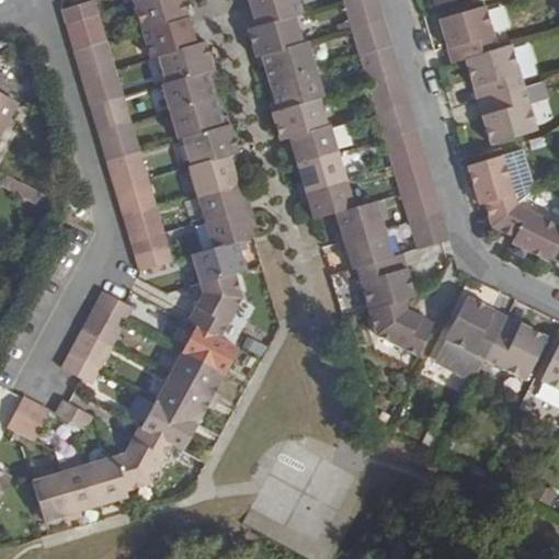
[(65,9),(61,9),(66,22),(99,12),(94,0),(91,0),(65,9)]
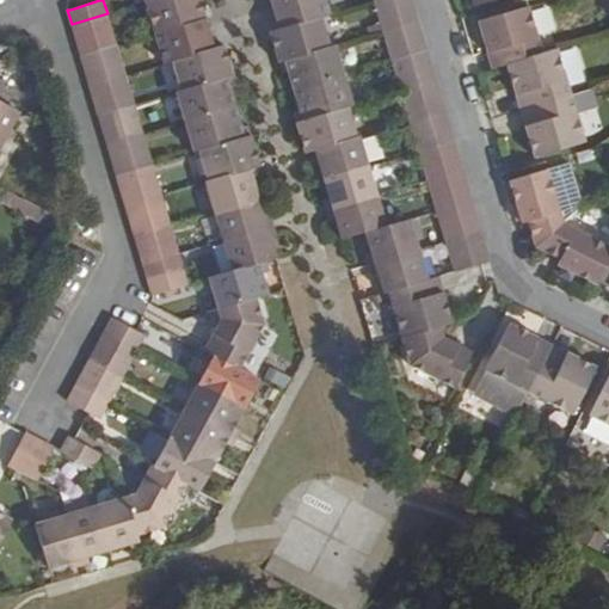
[(158,0),(146,4),(157,32),(205,18),(201,0),(158,0)]
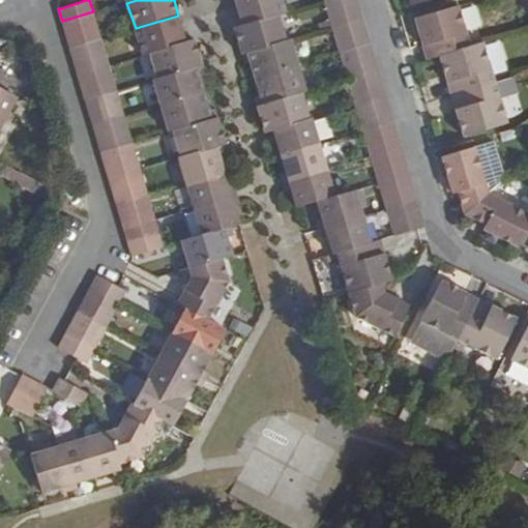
[(233,0),(240,24),(280,12),(286,10),(283,0),(233,0)]
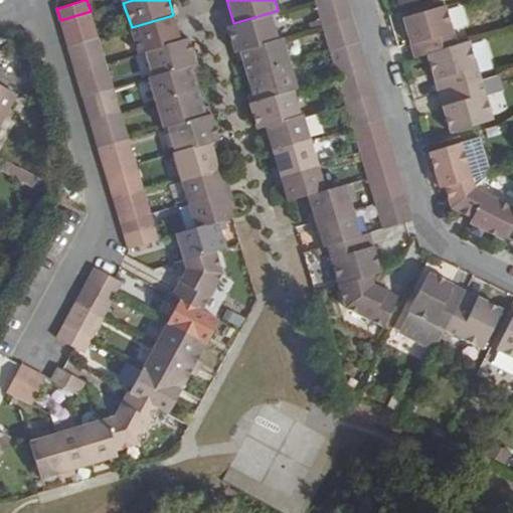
[(411,0),(395,4),(398,12),(413,8),(411,0)]
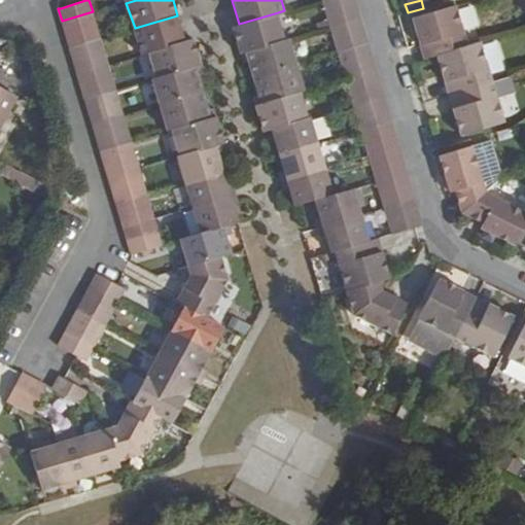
[(425,13),(410,18),(417,43),(432,40),(435,54),(466,44),(455,5),(425,13)]
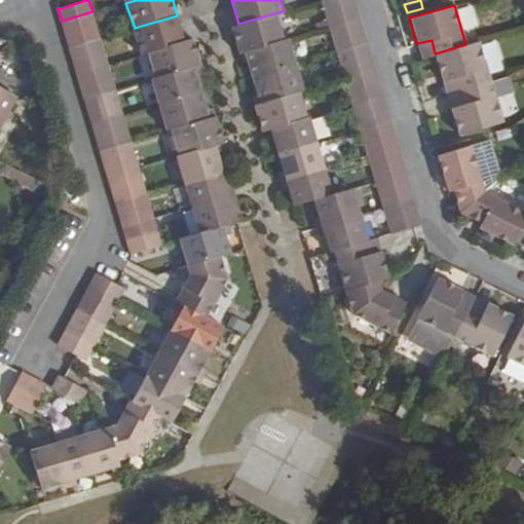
[(422,8),(407,12),(409,17),(424,13),(422,8)]
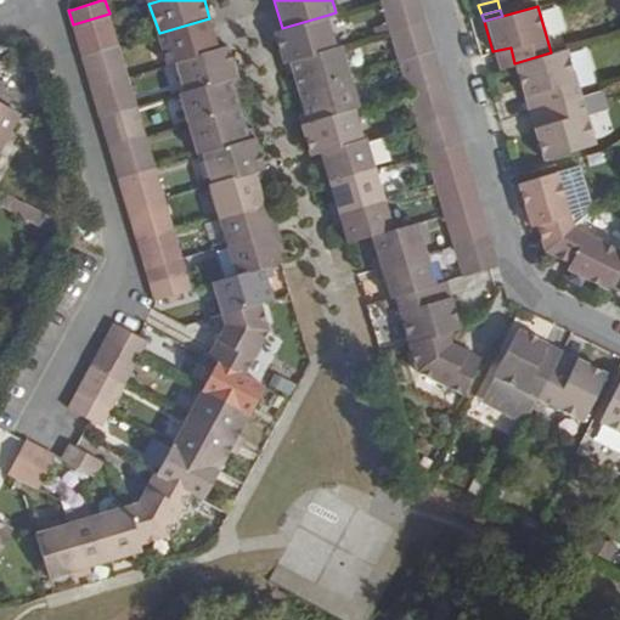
[(110,13),(73,24),(78,43),(114,32),(110,13)]
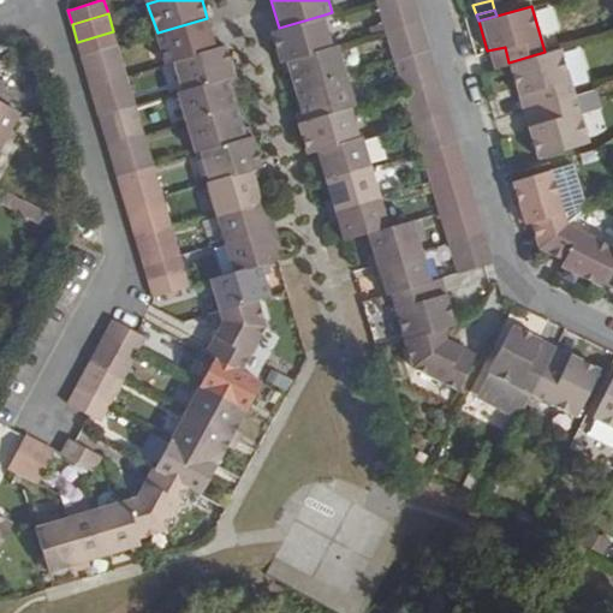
[(279,28),(281,36),(273,40),(280,64),(281,64),(287,61),(333,48),(325,15),(279,28)]
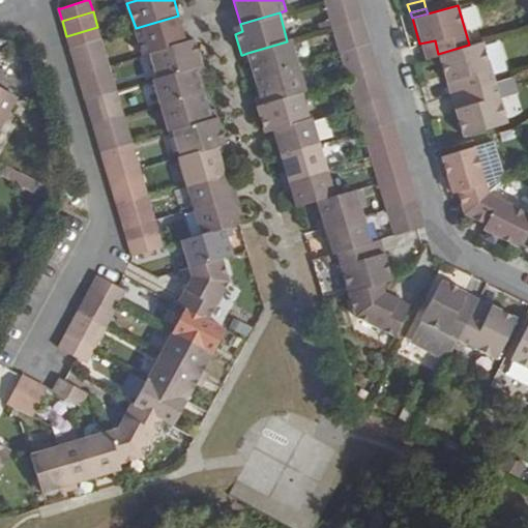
[(178,16),(136,28),(143,54),(149,52),(185,40),(178,16)]
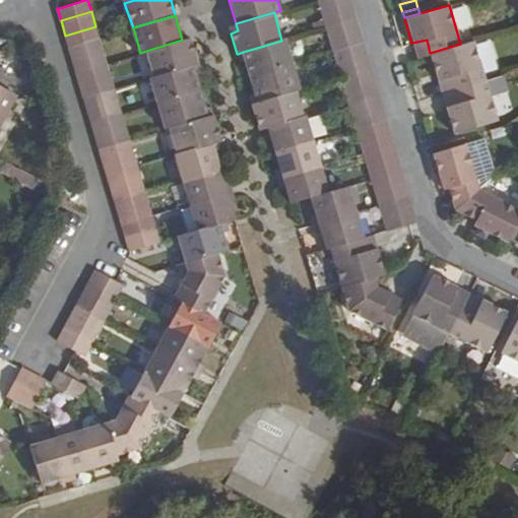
[(322,18),(312,21),(315,30),(325,27),(322,18)]
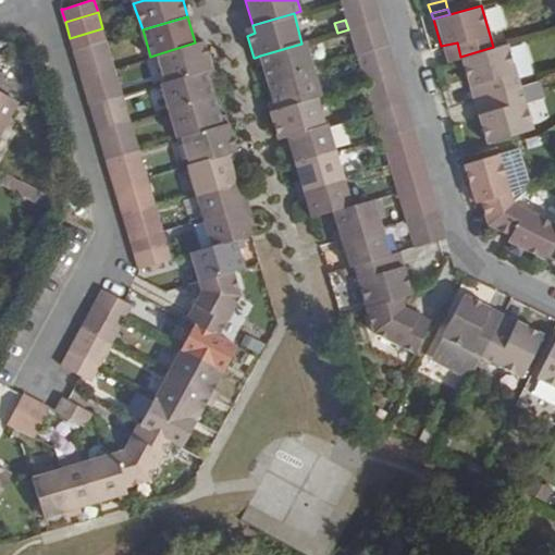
[(253,25),(245,27),(247,36),(255,33),(253,25)]
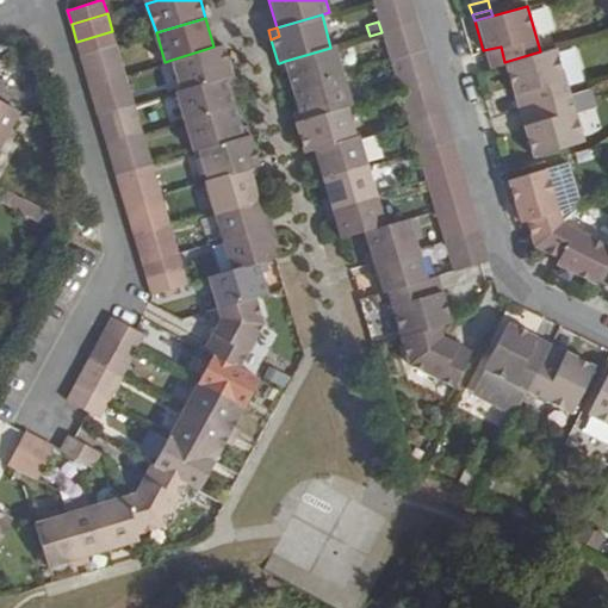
[(112,31),(76,42),(80,54),(116,43),(112,31)]
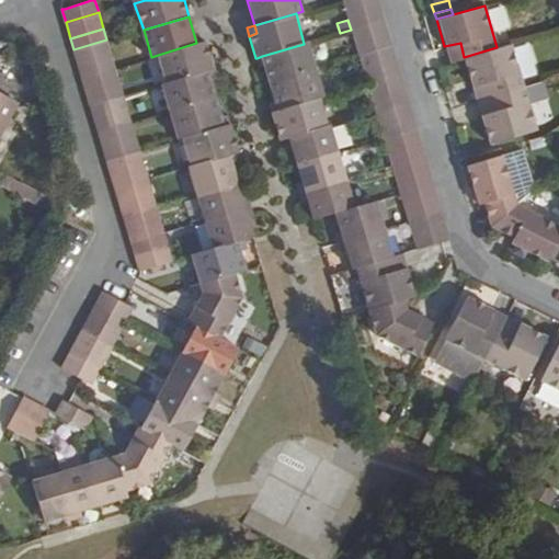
[(106,40),(73,49),(78,61),(111,53),(106,40)]
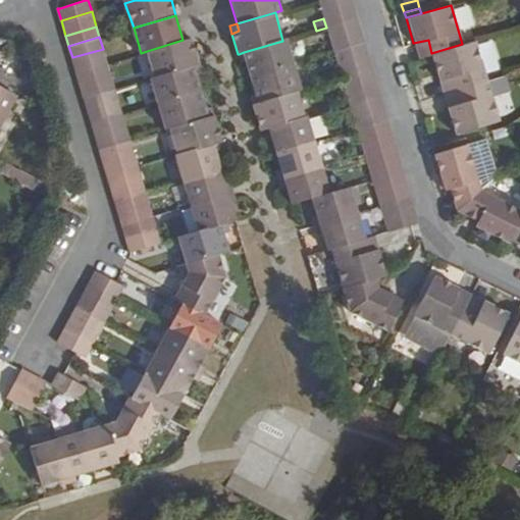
[(183,40),(147,51),(154,78),(194,65),(199,64),(192,37),(183,40)]
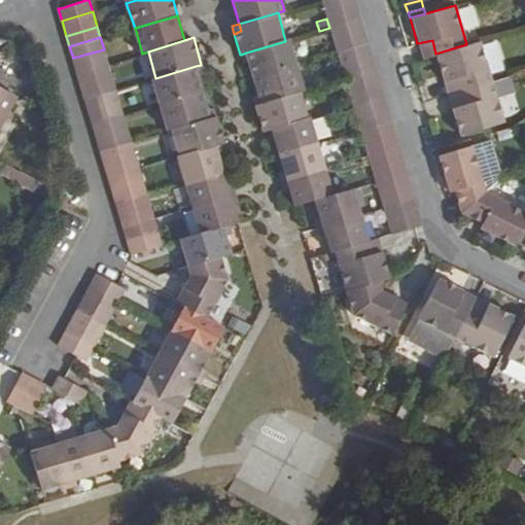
[(246,53),(249,62),(254,79),(298,67),(289,39),(285,41),(246,53)]
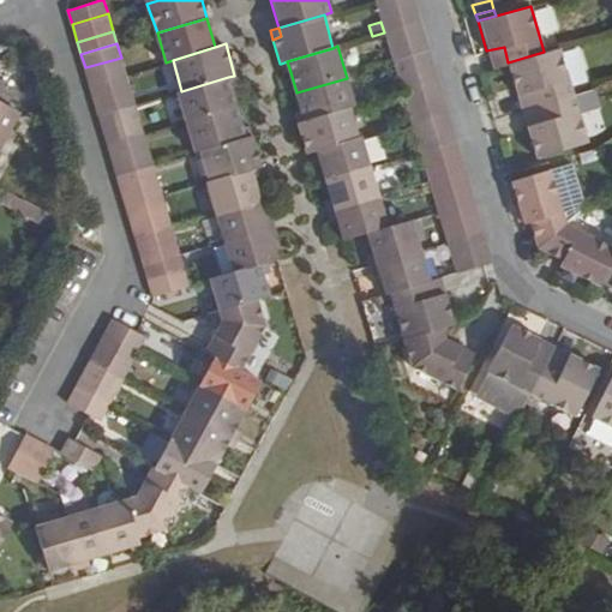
[(504,47),(486,51),(491,67),(508,63),(504,47)]
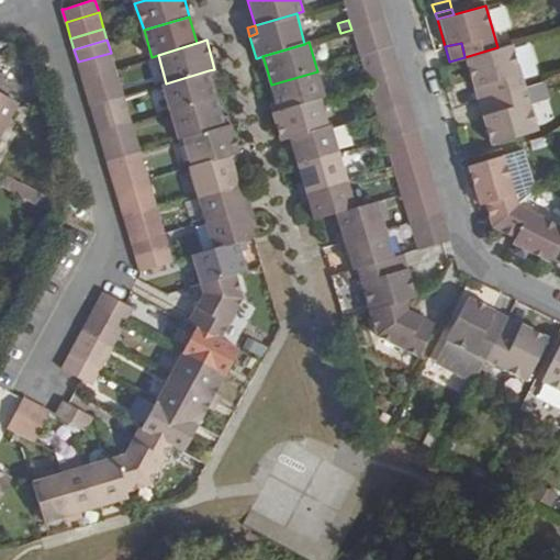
[(497,47),(465,57),(473,87),(473,89),(486,86),(490,98),(525,88),(512,44),(497,47)]
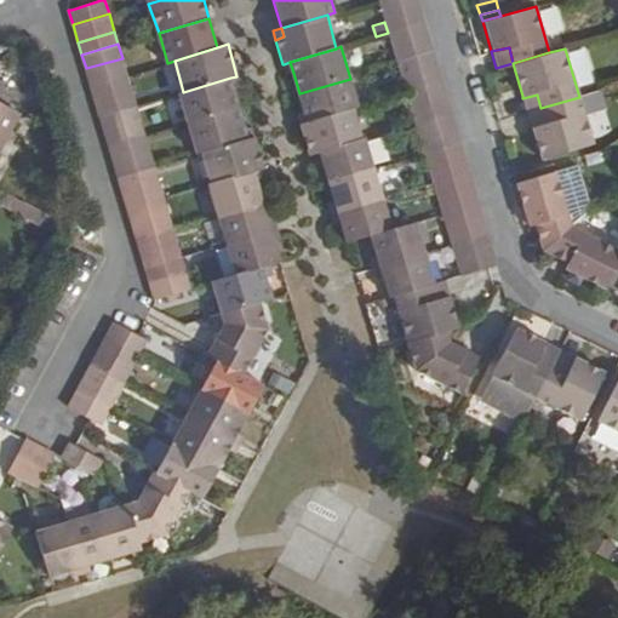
[(435,53),(398,64),(401,79),(439,69),(435,53)]
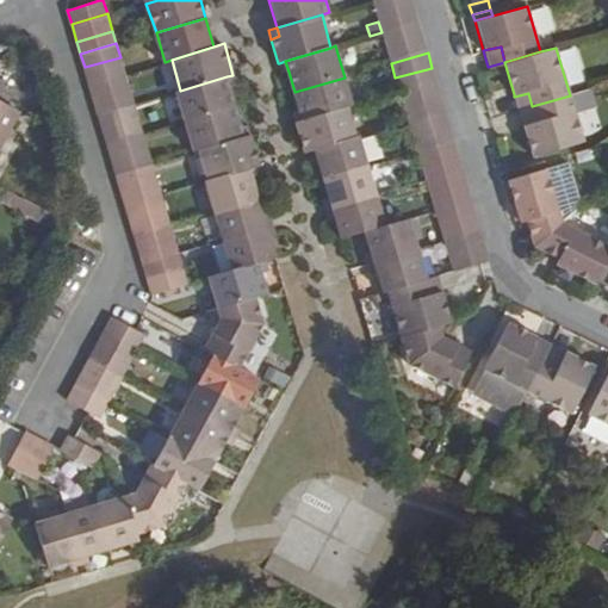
[(121,57),(85,67),(90,84),(125,73),(121,57)]
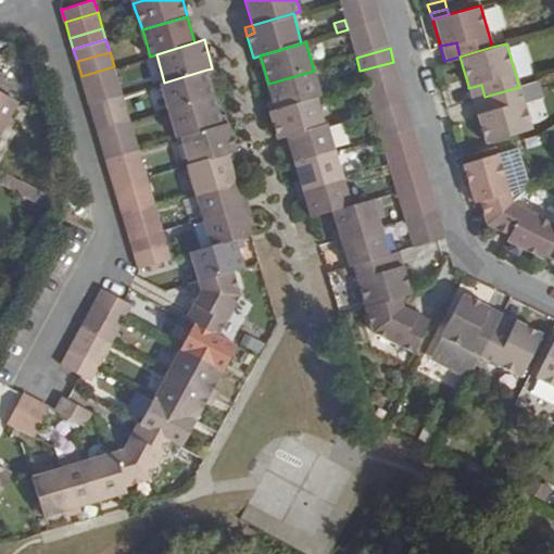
[(114,66),(82,76),(86,91),(118,82),(114,66)]
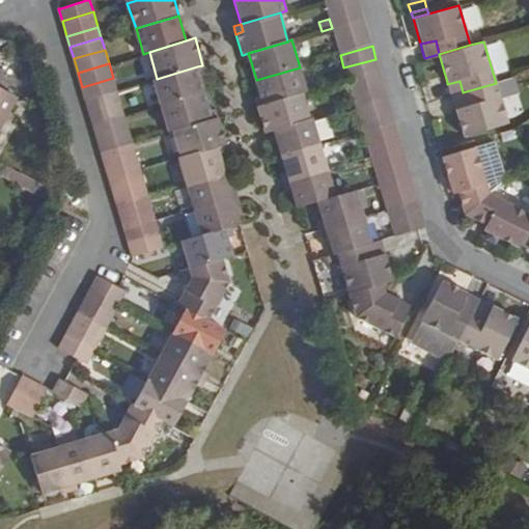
[(157,79),(152,80),(160,106),(205,93),(197,66),(157,79)]
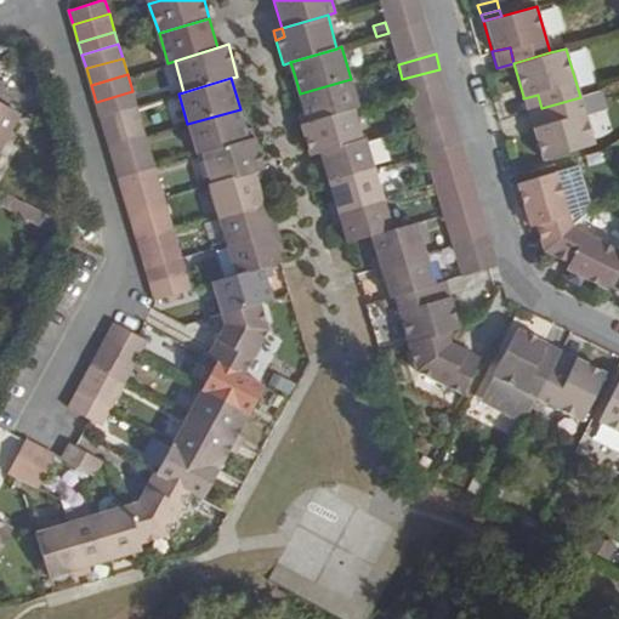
[(351,79),(300,94),(304,111),(307,121),(353,108),(358,107),(351,79)]
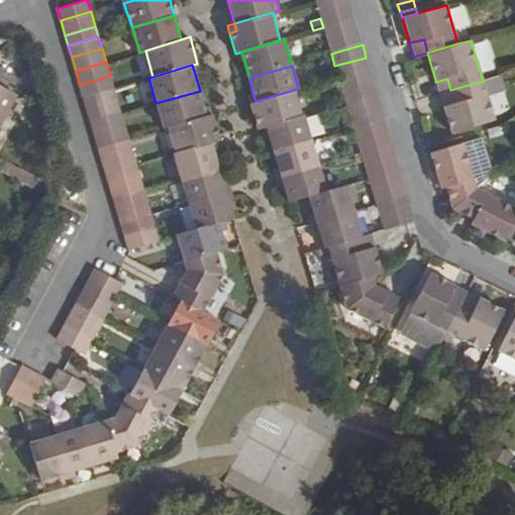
[(110,76),(80,85),(83,97),(114,88),(110,76)]
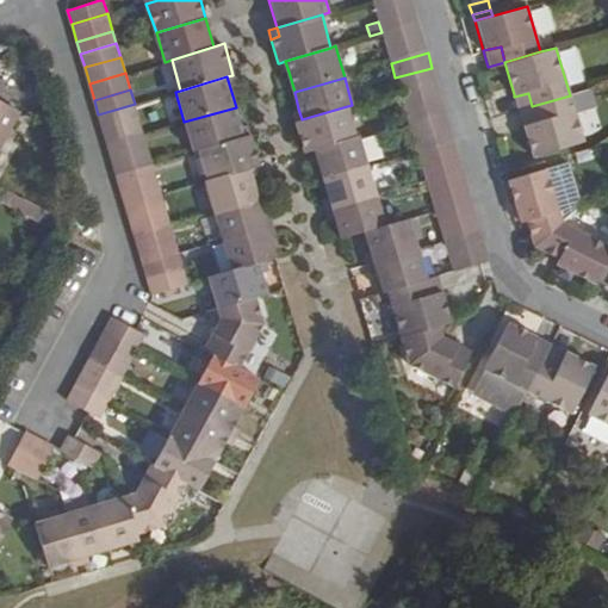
[(528,93),(514,97),(517,111),(532,106),(528,93)]
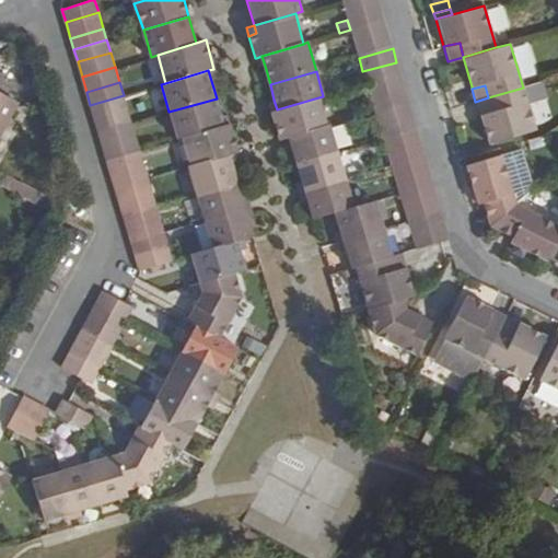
[(488,142),(535,130),(523,88),(488,97),(491,111),(480,114),(488,142)]
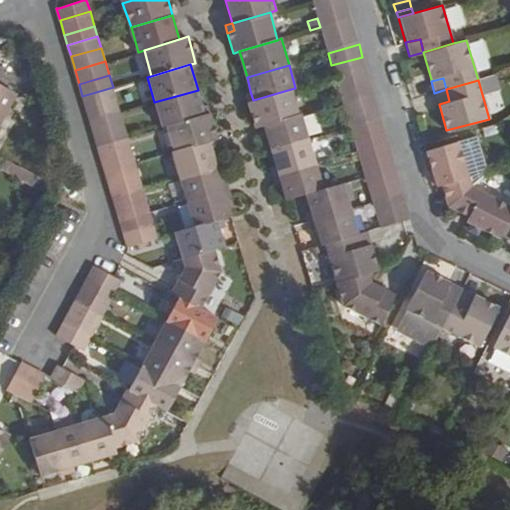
[(0,123),(16,95),(0,85),(0,123)]
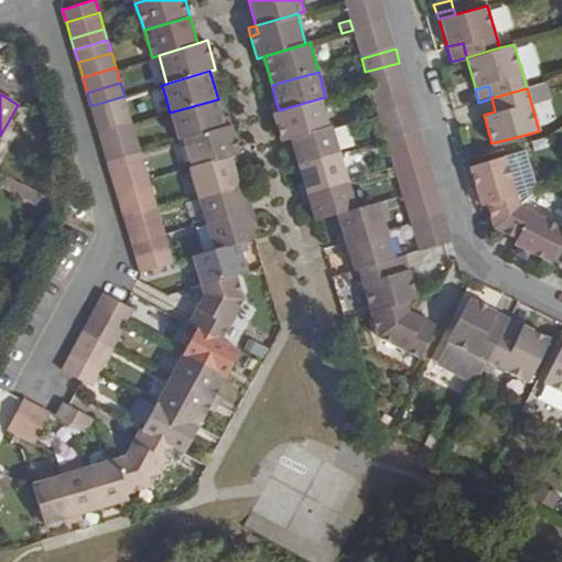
[(125,96),(90,106),(95,120),(128,110),(125,96)]
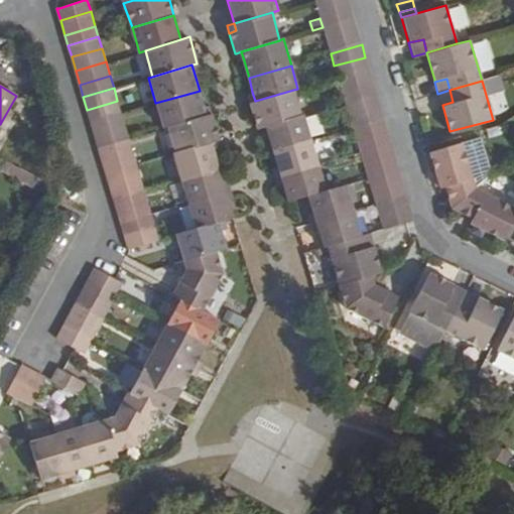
[(250,103),(255,123),(263,120),(264,127),(301,116),(293,90),(255,101),(250,103)]
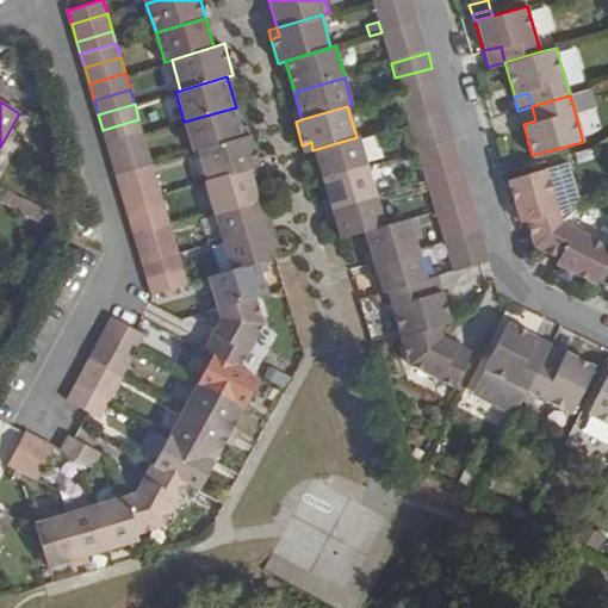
[(532,106),(517,111),(523,124),(535,121),(532,106)]
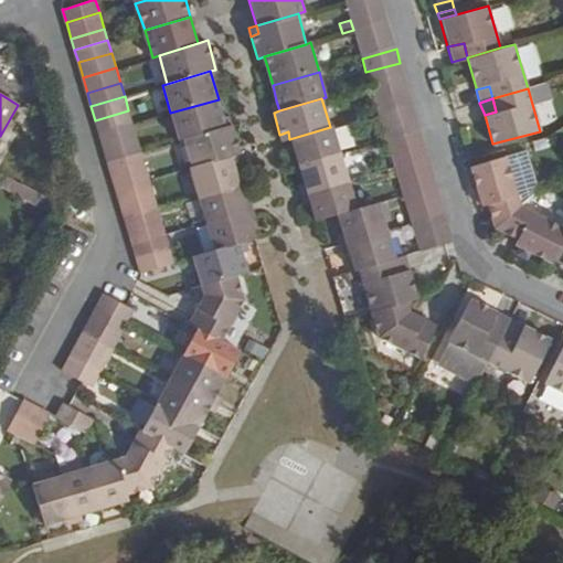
[(219,99),(170,113),(178,140),(183,139),(226,126),(219,99)]
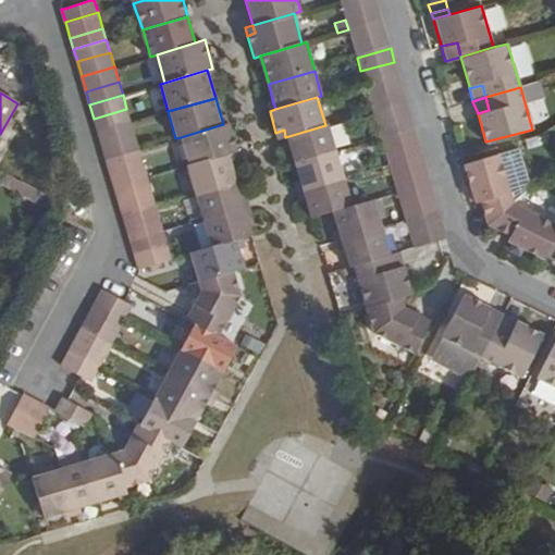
[(126,109),(94,119),(98,132),(131,123),(126,109)]
